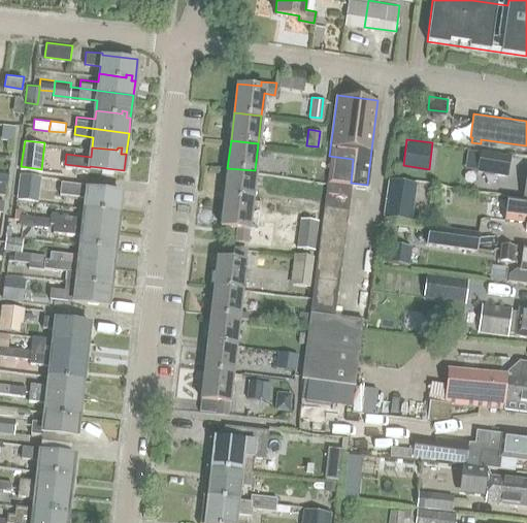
[(480,151),(478,166),(507,171),(509,155),(480,151)]
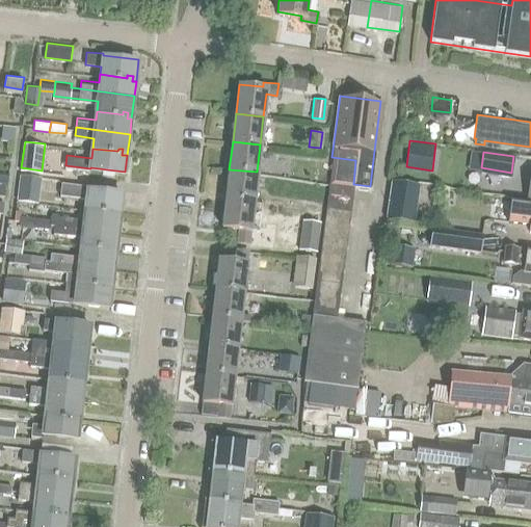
[(0,165),(9,166),(11,154),(0,153),(0,165)]
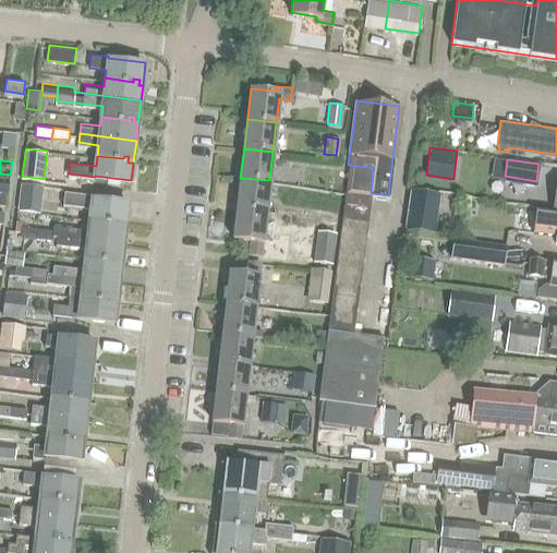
[(372,181),(373,168),(348,165),(347,178),(372,181)]
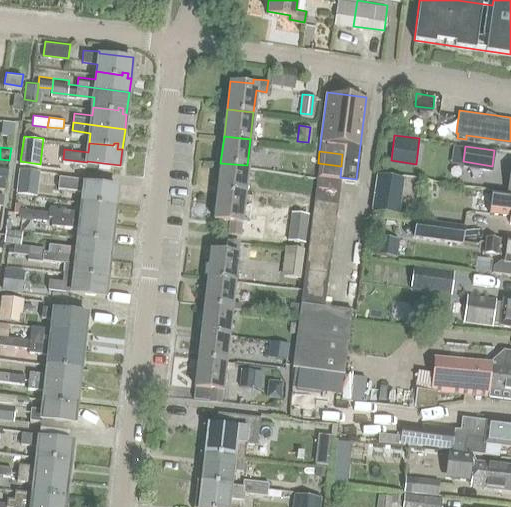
[(247,165),(220,163),(217,189),(244,193),(247,165)]
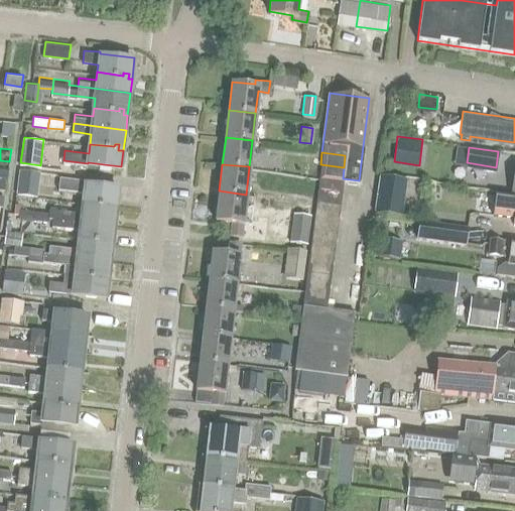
[(320,164),(318,175),(343,178),(344,167),(320,164)]
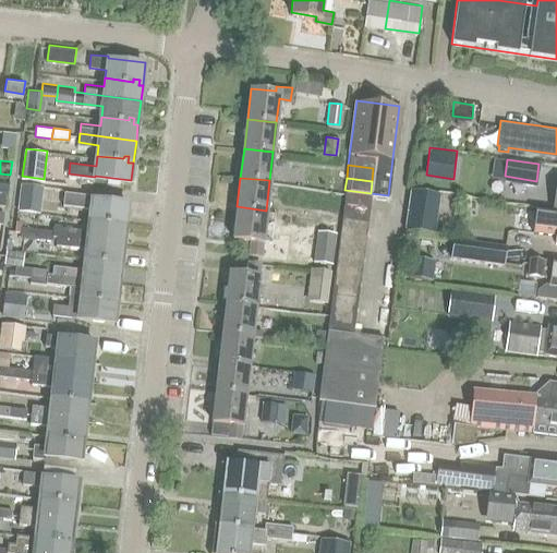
[(44,184),(22,181),(19,207),(40,211),(44,184)]
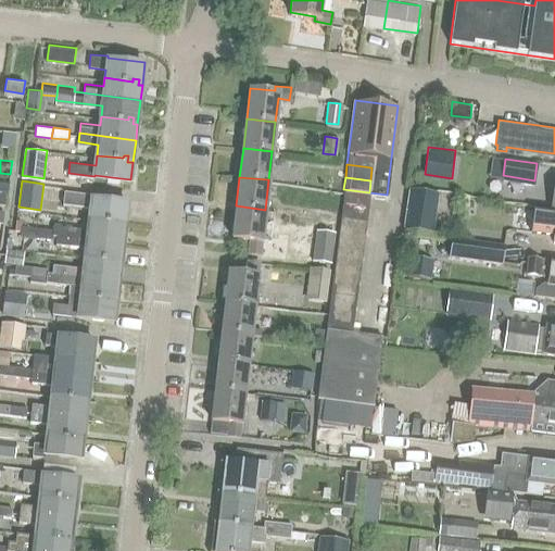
[(367,205),(369,192),(343,189),(342,202),(367,205)]
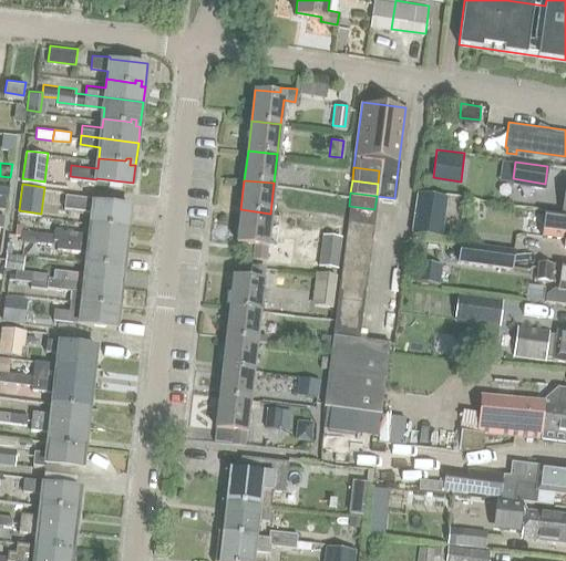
[(418,193),(412,232),(443,236),(449,197),(418,193)]
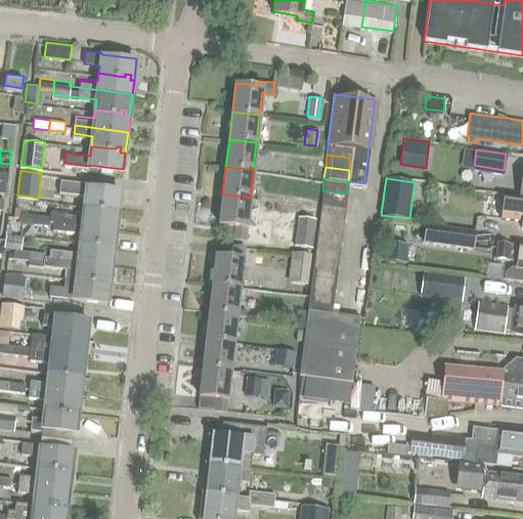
[(84,205),(109,208),(109,205),(114,206),(113,211),(118,212),(121,190),(87,186),(88,182),(60,179),(59,191),(85,195),(84,205)]
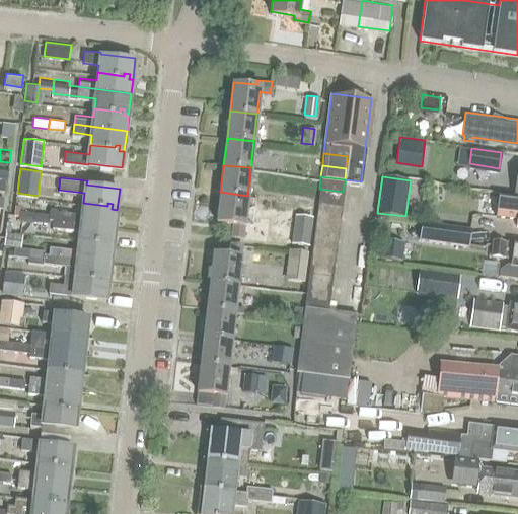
[(342,204),(343,192),(319,189),(317,201),(342,204)]
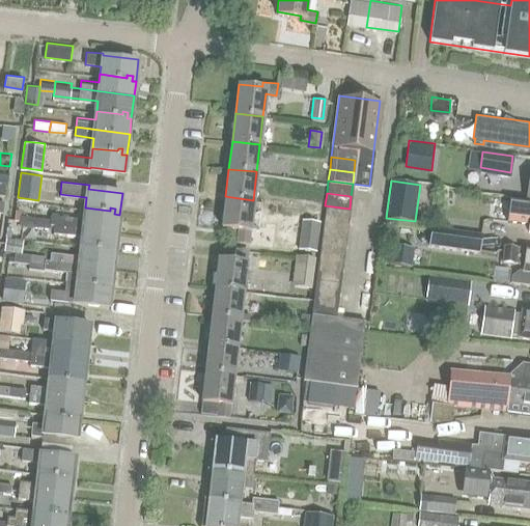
[(253,200),(225,196),(222,225),(238,227),(236,239),(247,240),(249,228),(250,228),(253,200)]
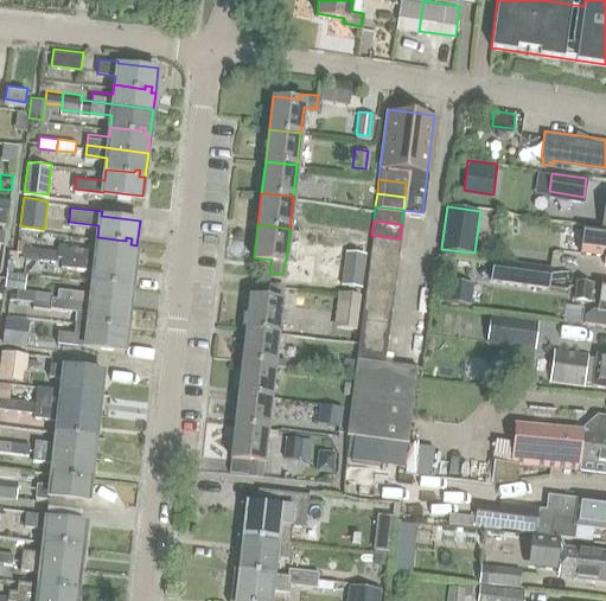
[(605,227),(585,224),(581,250),(605,254),(605,261),(605,227)]
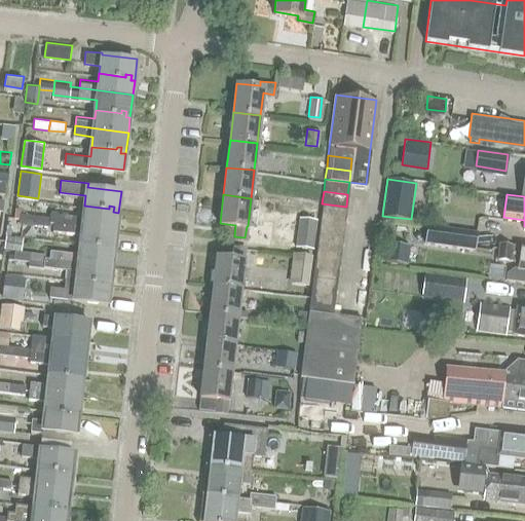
[(322,203),(321,215),(344,218),(346,207),(322,203)]
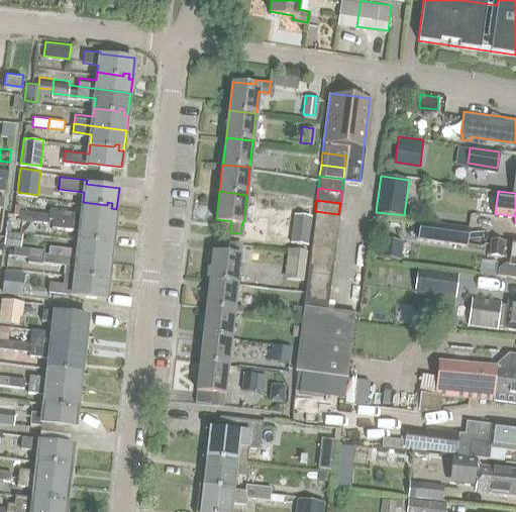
[(115,224),(116,209),(111,208),(112,203),(107,202),(107,205),(83,202),(82,210),(52,207),(50,212),(49,216),(53,217),(81,220),(115,224)]
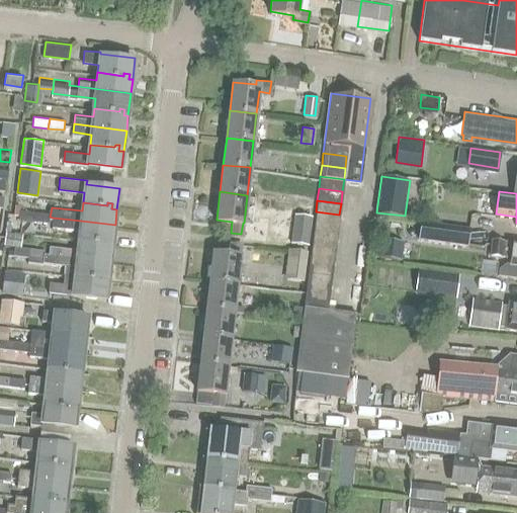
[(33,221),(34,211),(20,209),(20,215),(19,219),(33,221)]
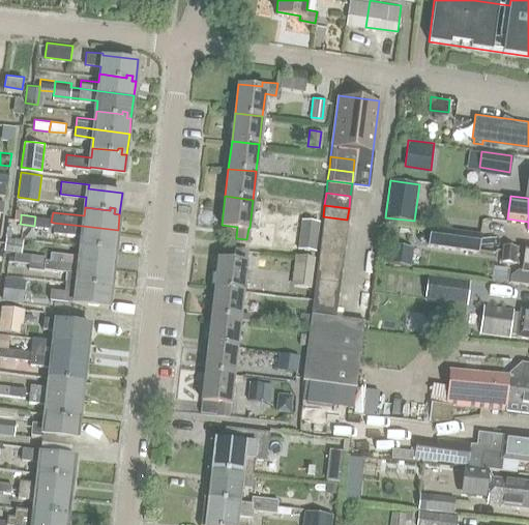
[(52,217),(35,216),(34,226),(51,227),(51,222),(52,217)]
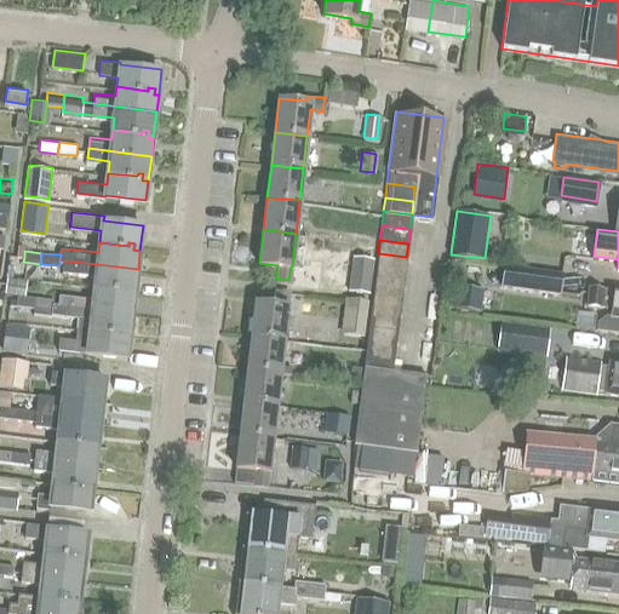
[(354,253),(350,287),(368,290),(373,256),(354,253)]
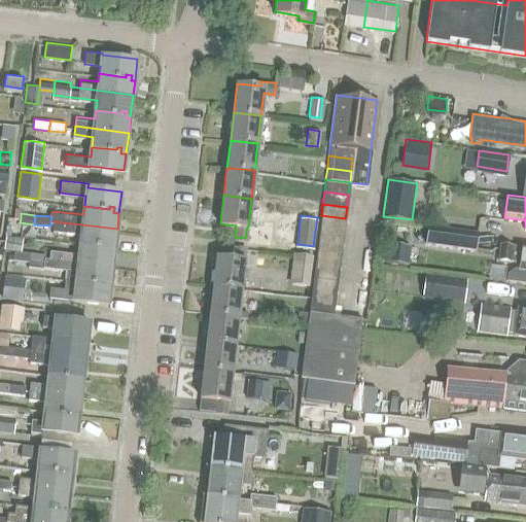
[(319,228),(344,231),(345,218),(321,215),(319,228)]
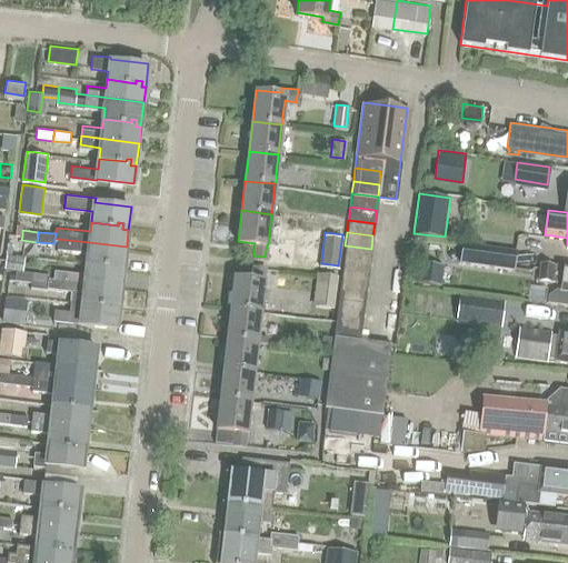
[(118,263),(118,270),(123,270),(127,247),(89,242),(58,239),(57,247),(88,250),(87,262),(112,264),(113,262),(118,263)]
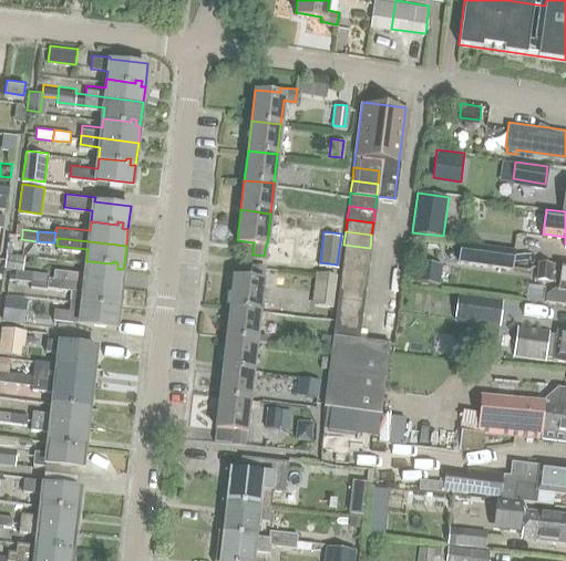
[(459,259),(513,267),(515,247),(461,239),(459,259)]
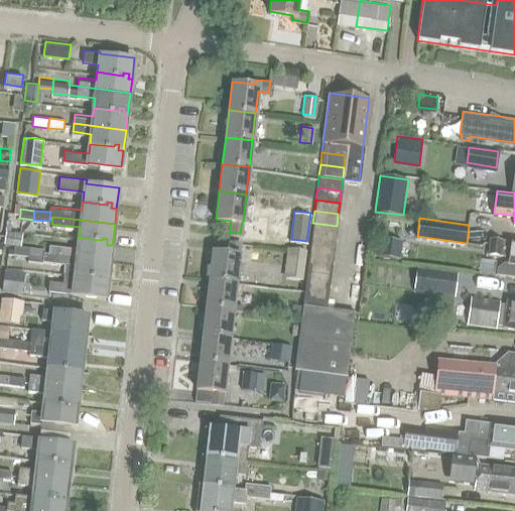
[(335,238),(337,226),(312,223),(311,235),(335,238)]
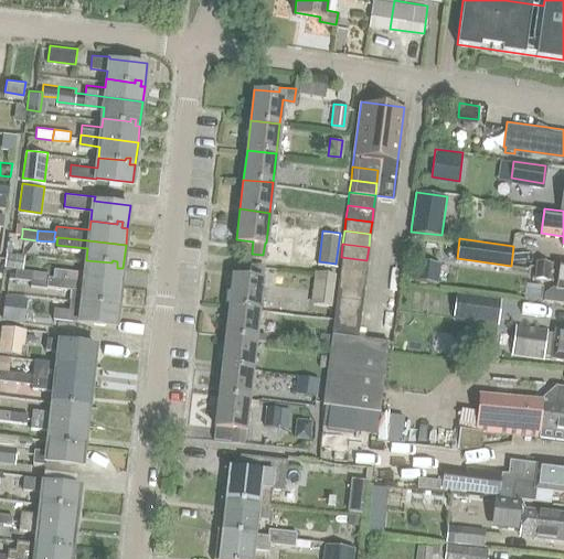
[(8,250),(6,264),(23,266),(25,253),(8,250)]
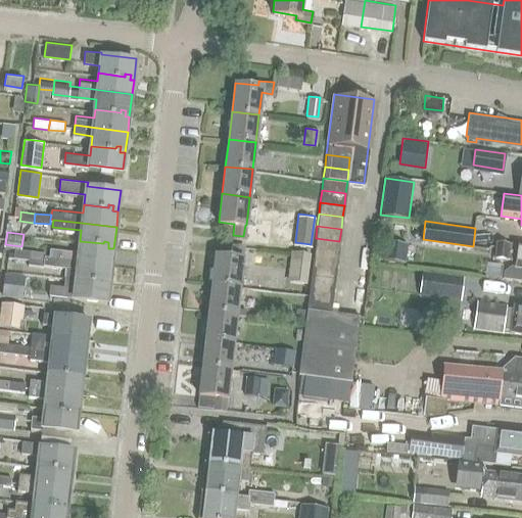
[(316,238),(314,250),(338,252),(339,241),(316,238)]
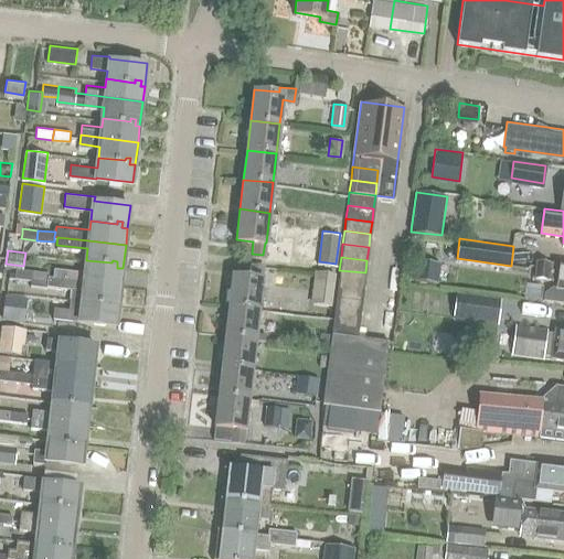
[(442,260),(417,257),(414,278),(438,281),(442,260)]
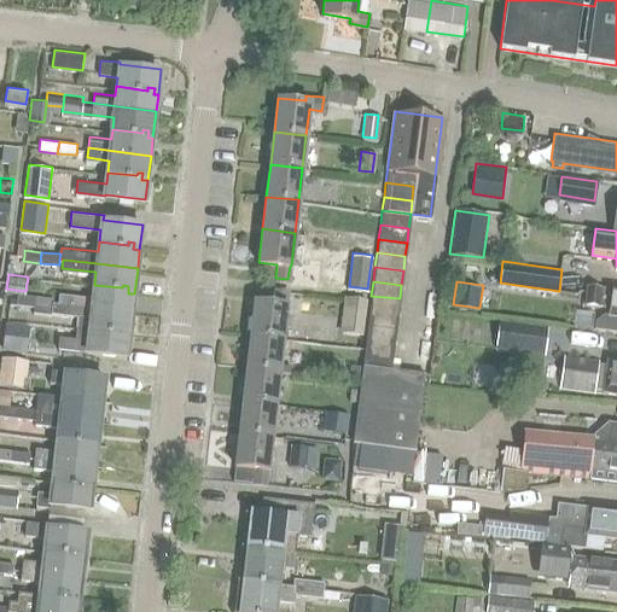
[(595,325),(615,327),(616,327),(616,285),(587,281),(585,301),(611,304),(610,312),(605,312),(597,316),(595,325)]
